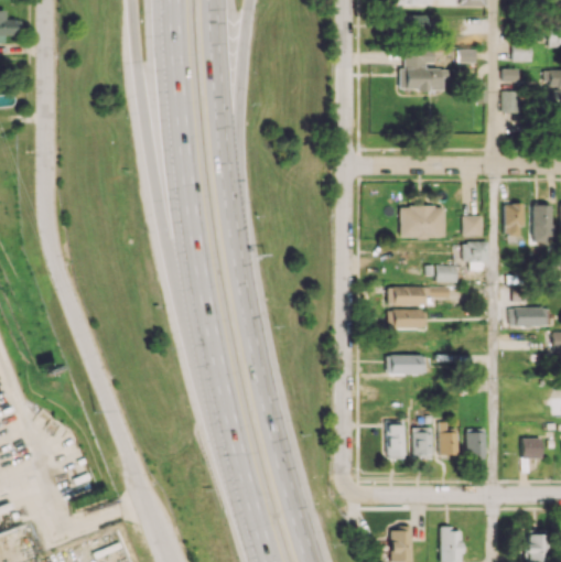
[(486,0),(462,0),(462,9),(487,8),(486,0)]
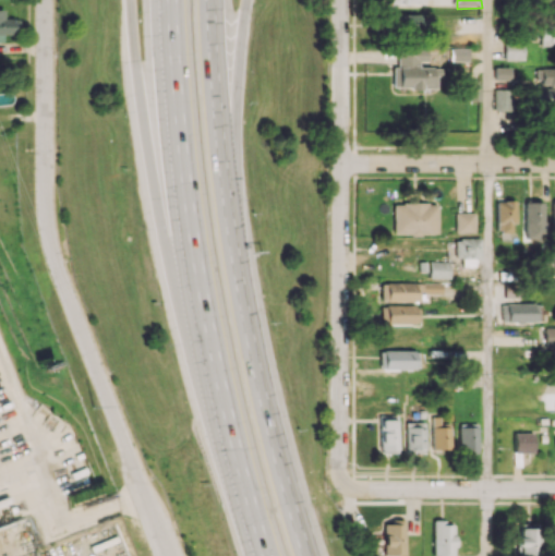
[(0,37),(21,37),(21,21),(7,21),(7,11),(0,11),(0,37)]
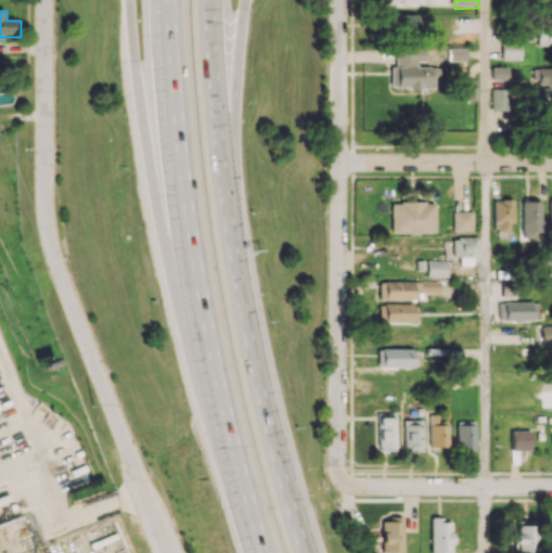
[(389,16),(389,34),(422,33),(421,15),(389,16)]
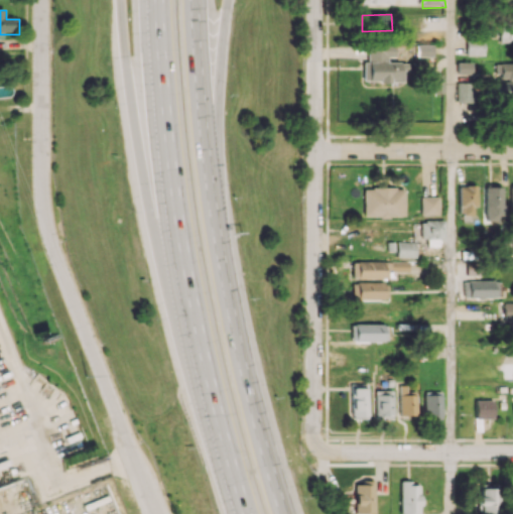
[(502,43),(512,42),(512,26),(502,26),(502,43)]
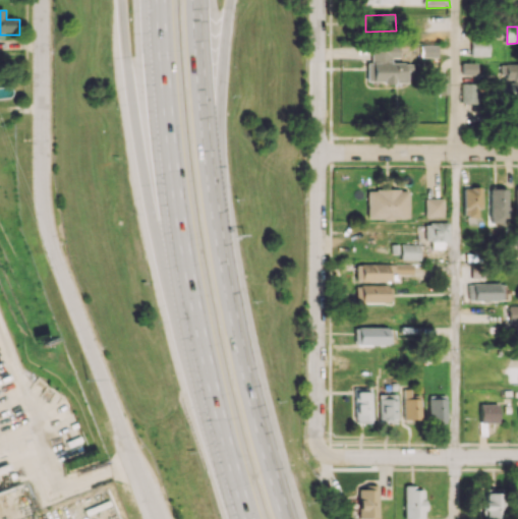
[(491,41),(473,41),(473,57),(490,58),(491,41)]
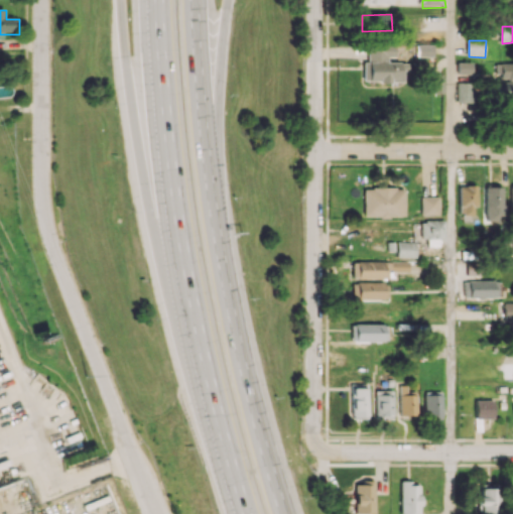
[(365,83),(408,84),(408,65),(389,65),(389,58),(397,58),(397,46),(370,46),(370,63),(365,63),(365,83)]
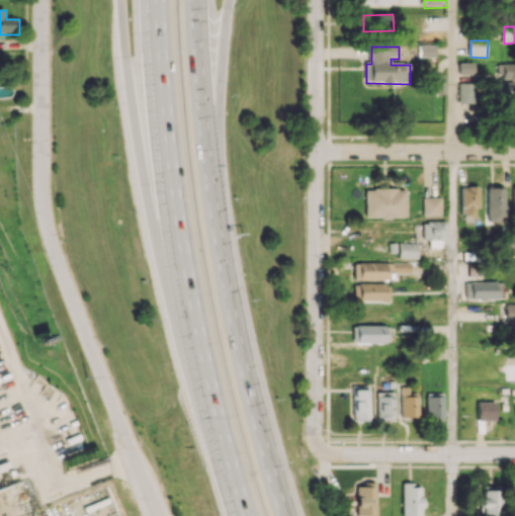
[(514,66),(504,66),(504,83),(499,83),(499,102),(514,102),(514,66)]
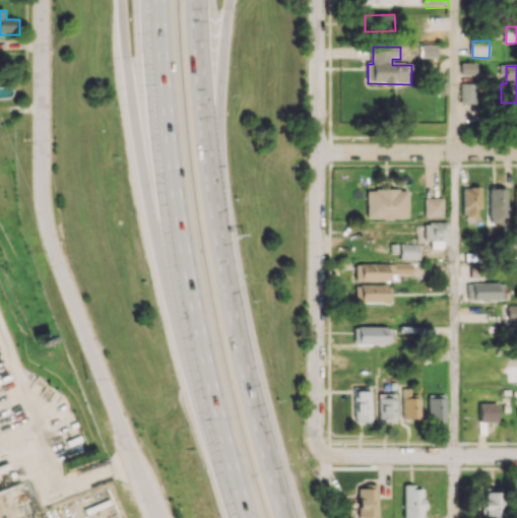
[(440,95),(450,95),(449,76),(439,77),(440,95)]
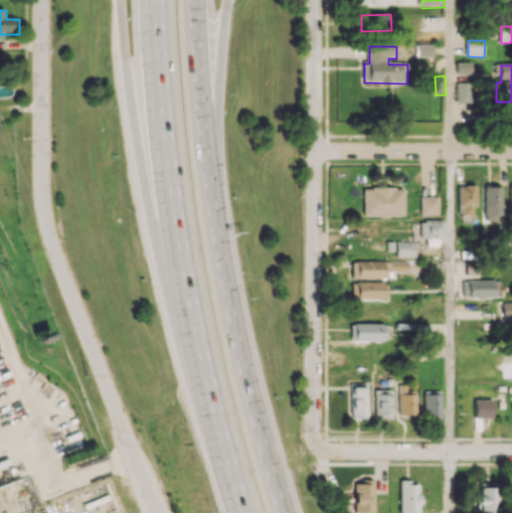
[(473,104),(473,84),(459,84),(458,104),(473,104)]
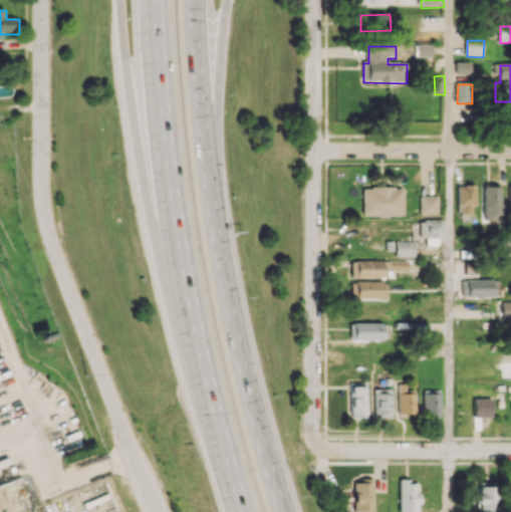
[(475,187),(459,187),(460,217),(475,217),(475,187)]
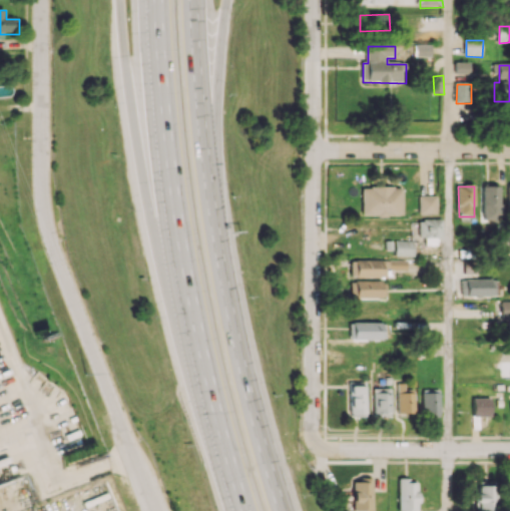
[(483,188),(484,222),(502,221),(501,187),(483,188)]
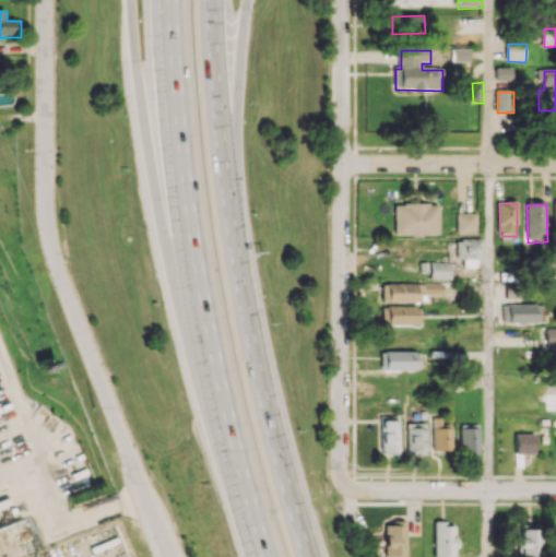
[(397,205),(395,237),(439,237),(440,206),(397,205)]
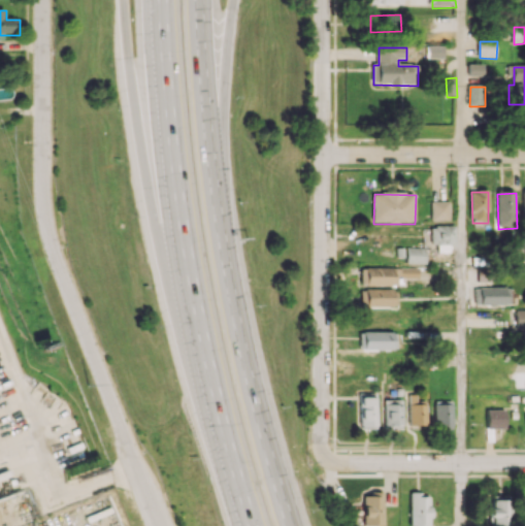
[(450,222),(451,203),(432,203),(432,222),(450,222)]
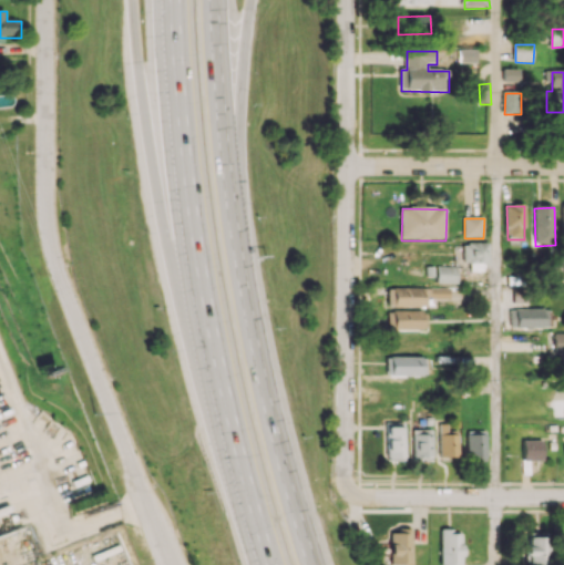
[(491,265),(491,245),(464,245),(465,265),(491,265)]
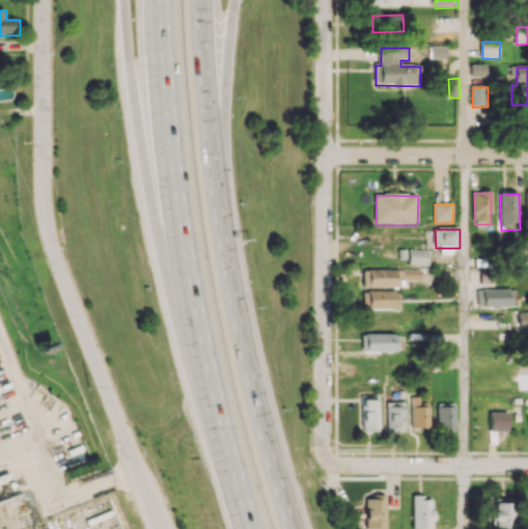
[(429,267),(429,251),(411,251),(410,267),(429,267)]
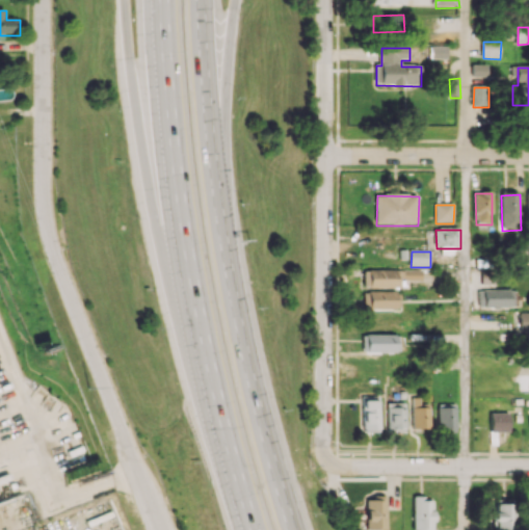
[(423,271),(366,271),(366,289),(402,289),(402,283),(423,282),(423,271)]
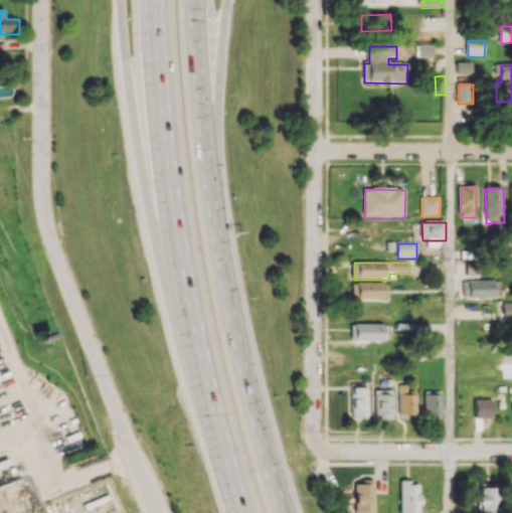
[(465,300),(499,299),(498,282),(465,283),(465,300)]
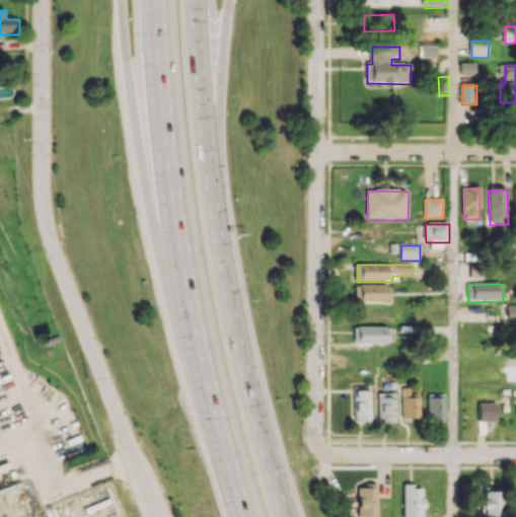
[(359,285),(359,302),(392,303),(392,286),(359,285)]
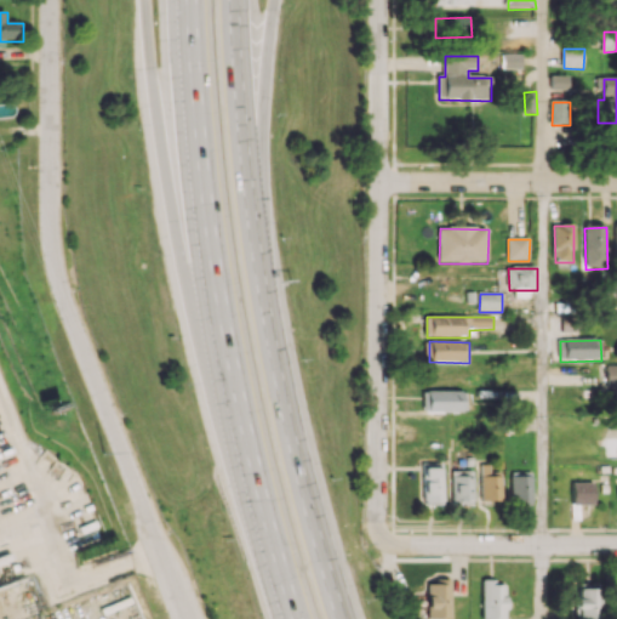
[(428,414),(467,413),(467,392),(428,393),(428,414)]
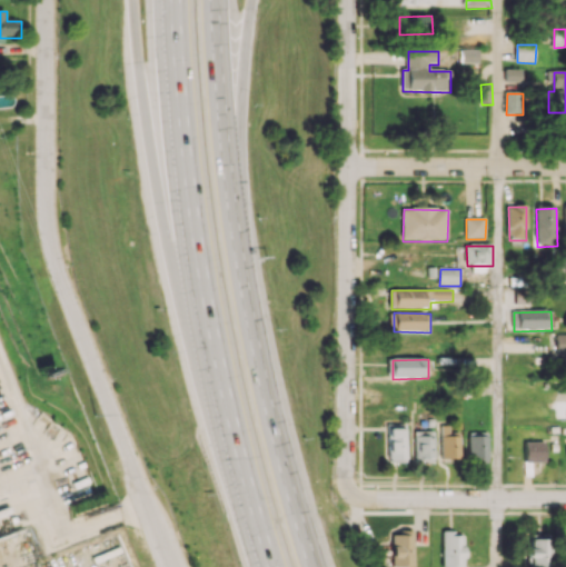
[(409,463),(408,427),(390,427),(390,464),(409,463)]
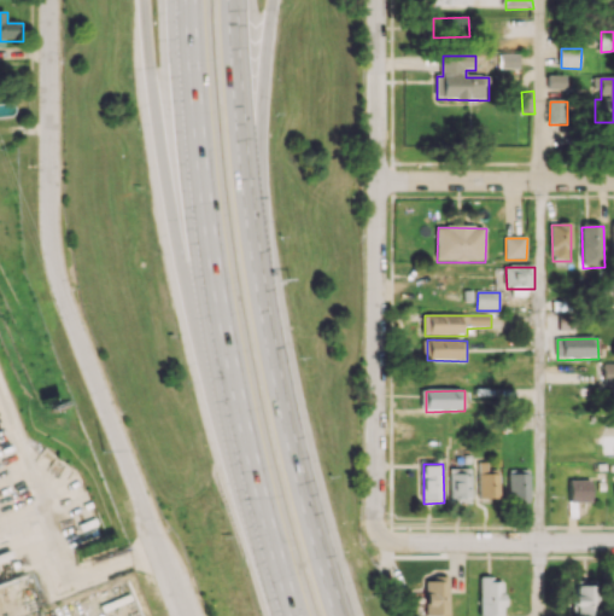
[(501,471),(490,471),(490,464),(479,464),(479,503),(501,503),(501,471)]
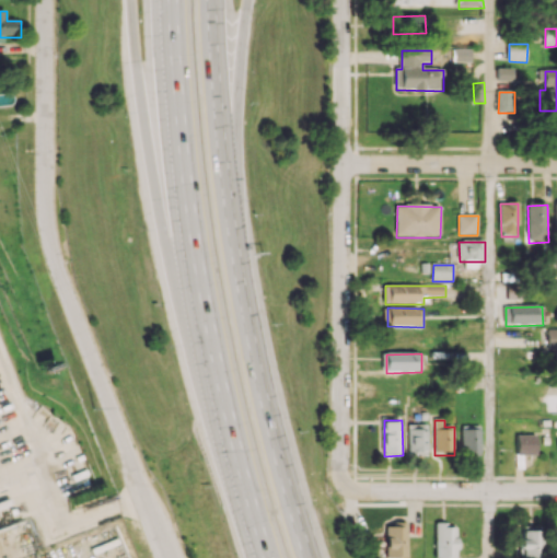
[(429,426),(410,426),(409,456),(429,456),(429,426)]
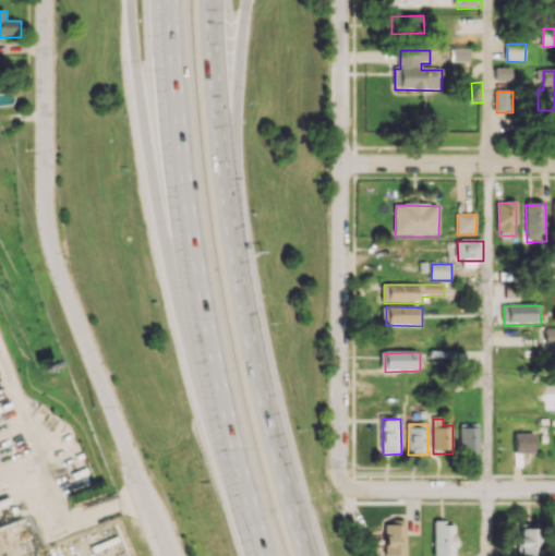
[(462,427),(462,456),(480,456),(480,427),(462,427)]
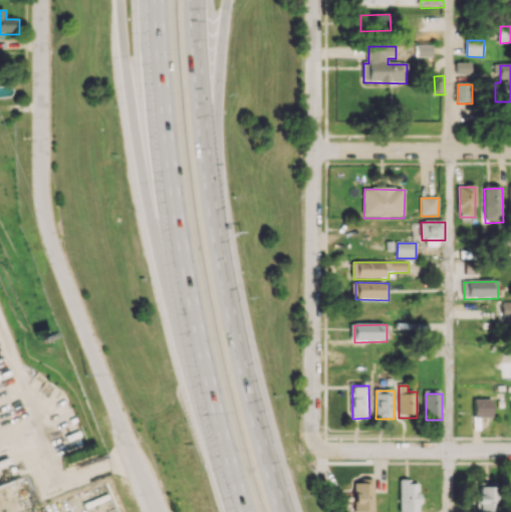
[(475,401),(476,419),(494,419),(493,401),(475,401)]
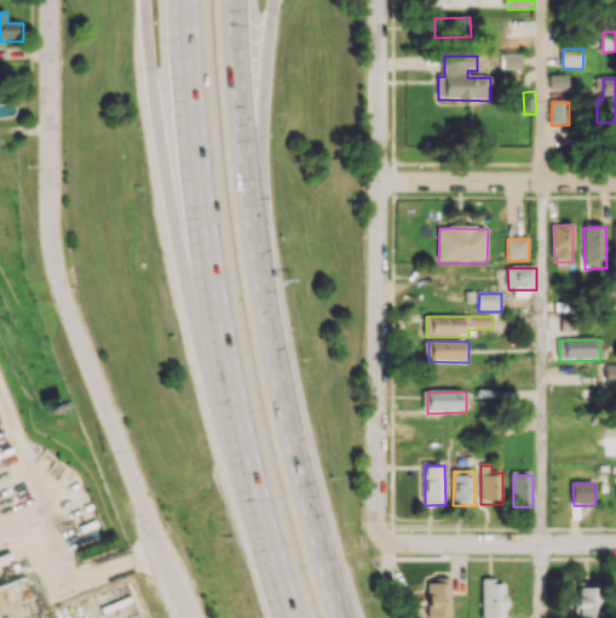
[(452,617),(452,582),(430,582),(429,617),(452,617)]
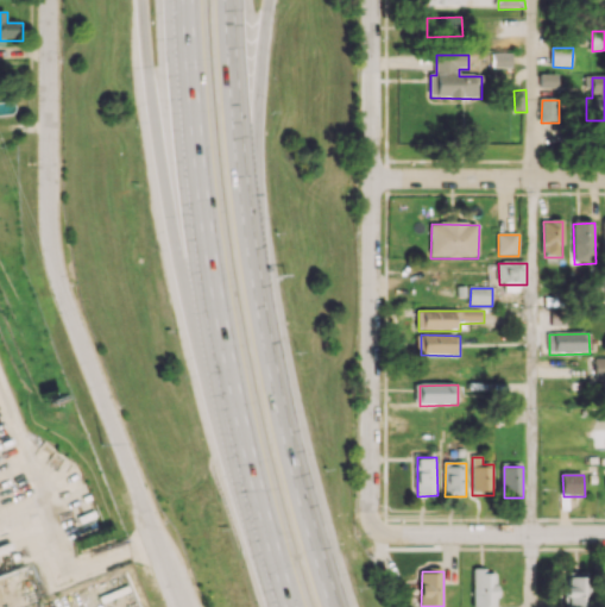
[(497,606),(497,571),(474,571),(474,606),(497,606)]
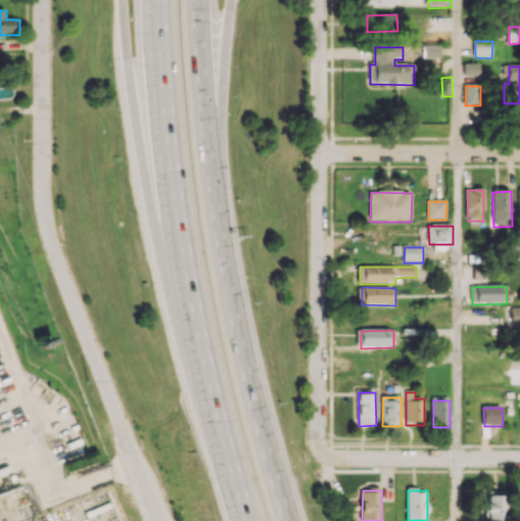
[(508,520),(507,492),(488,492),(488,520),(508,520)]
